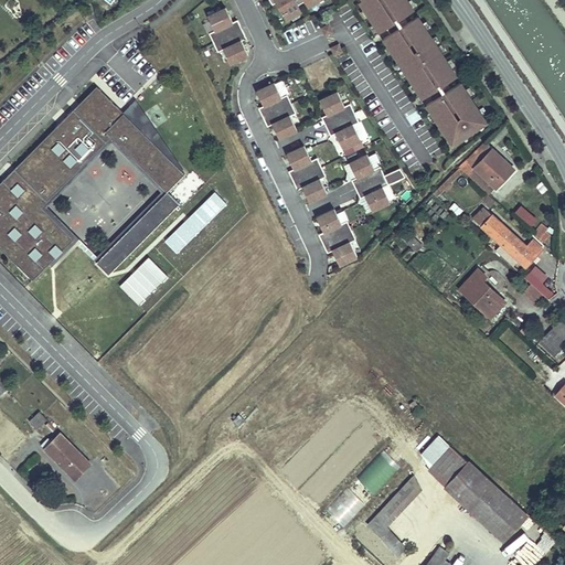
[(269,0),(273,4),(276,2),(286,20),(301,11),(298,6),(305,1),(308,7),(319,0),(269,0)]
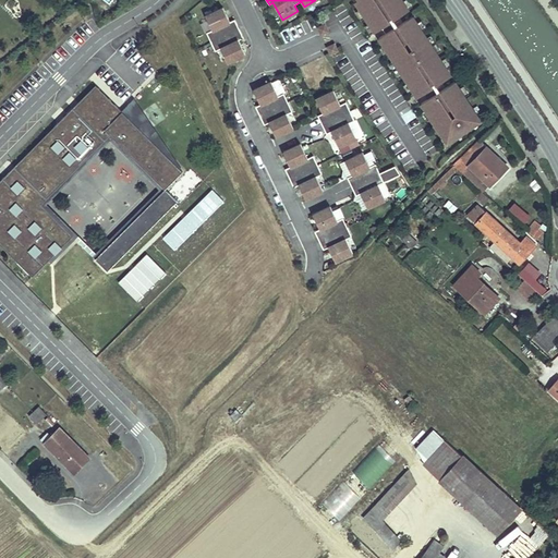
[(358,0),(355,1),(375,32),(383,27),(386,34),(379,38),(417,97),(425,93),(428,99),(422,104),(446,141),(455,135),(456,137),(472,126),(471,124),(480,119),(455,82),(446,87),(441,82),(451,75),(413,16),(403,23),(399,16),(409,10),(401,0),(358,0)]
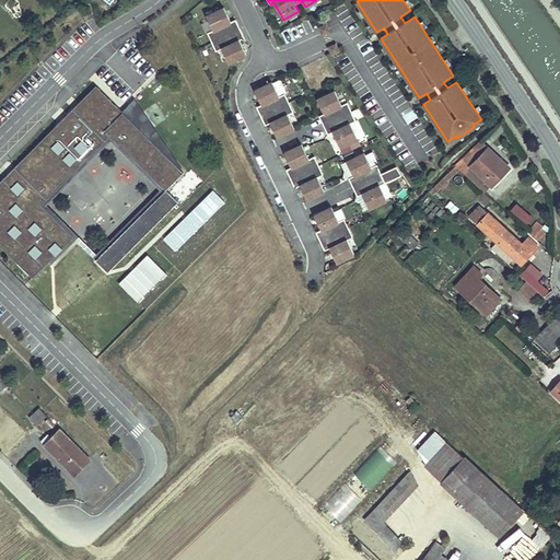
[(224,8),(206,15),(213,31),(208,33),(217,50),(222,48),(229,63),(246,55),(240,41),(244,37),(235,20),(231,22),(224,8)]
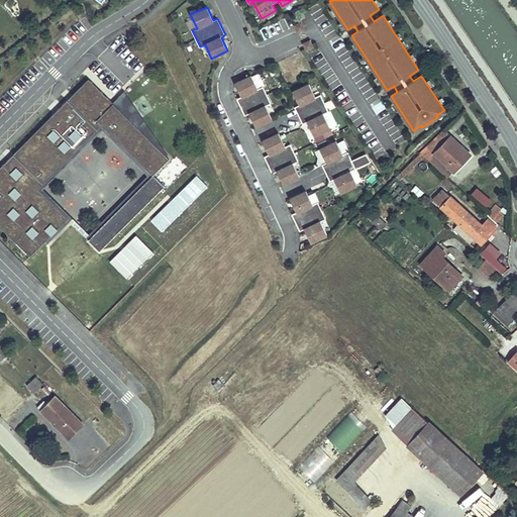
[(301,22),(294,25),(298,32),(305,29),(301,22)]
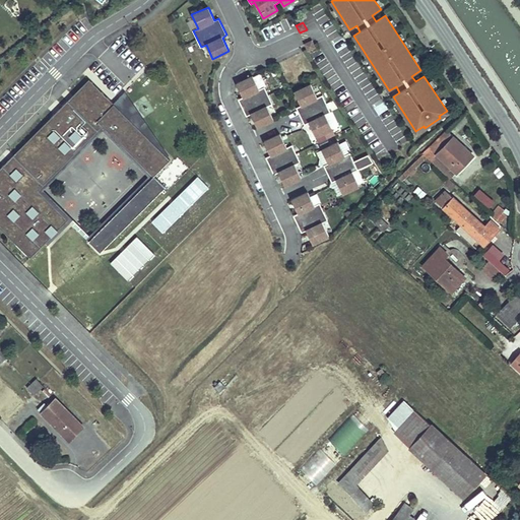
[(262,31),(266,41),(273,38),(268,27),(262,31)]
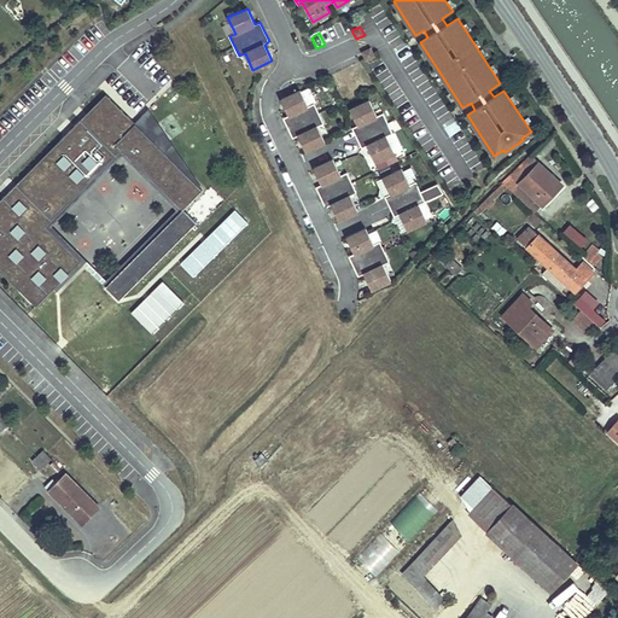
[(371,48),(362,52),(366,60),(374,57),(371,48)]
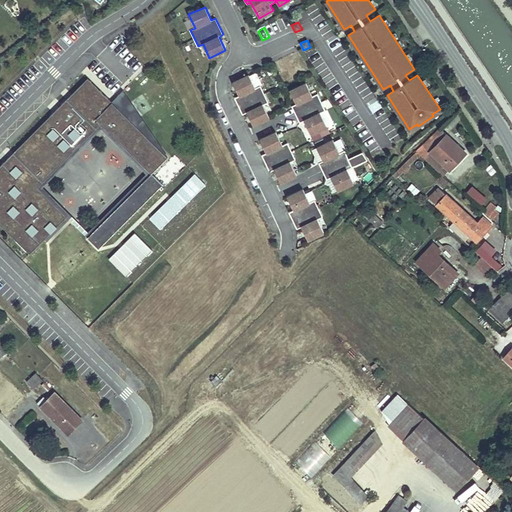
[(249,75),(233,82),(239,96),(234,98),(242,114),(247,112),(253,126),(269,118),(263,105),(267,102),(264,94),(260,86),(255,88),(249,75)]
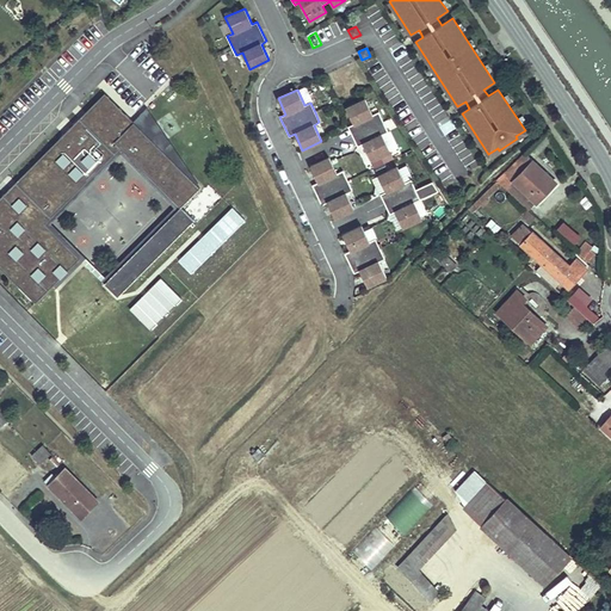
[(0,253),(2,257),(0,259),(0,261),(14,277),(19,273),(25,279),(20,283),(37,300),(81,254),(66,238),(59,245),(54,239),(60,233),(43,216),(49,210),(53,214),(123,143),(183,203),(202,184),(141,123),(137,128),(131,121),(135,117),(110,92),(88,113),(91,116),(86,119),(81,115),(62,134),(65,137),(20,181),(23,184),(17,190),(12,184),(0,196),(0,253)]
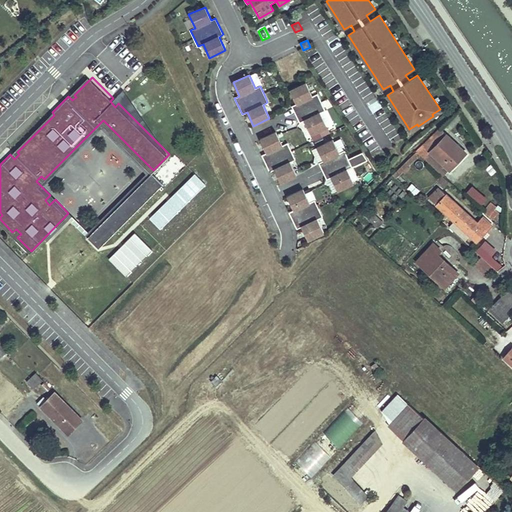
[(306,83),(290,91),(296,104),(292,106),(296,114),(321,102),(317,94),(312,96),(306,83)]
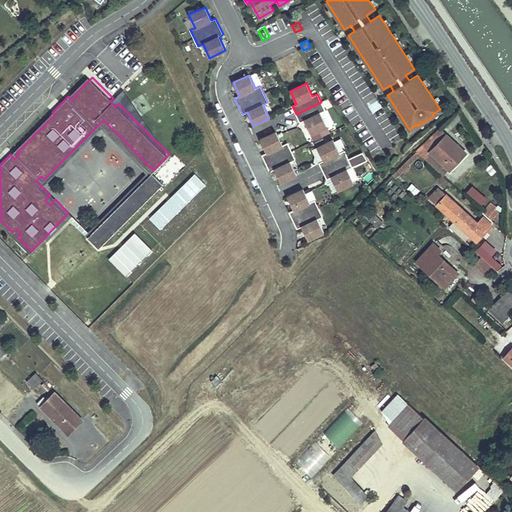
[(170,153),(124,87),(113,98),(110,101),(115,107),(118,103),(169,154),(170,153)]
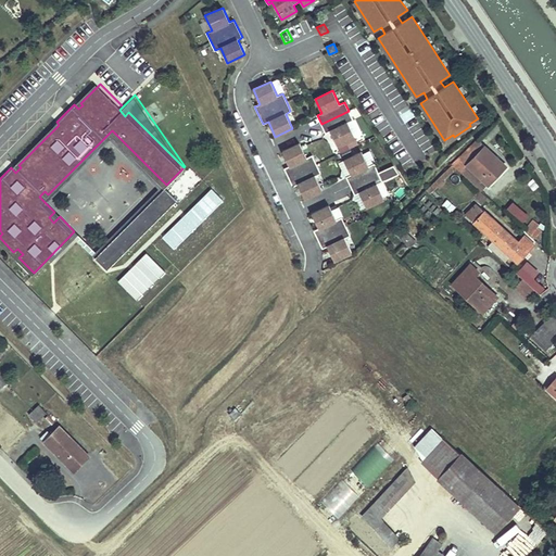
[(349,111),(321,124),(326,134),(330,130),(337,146),(354,137),(348,123),(353,121),(349,111)]
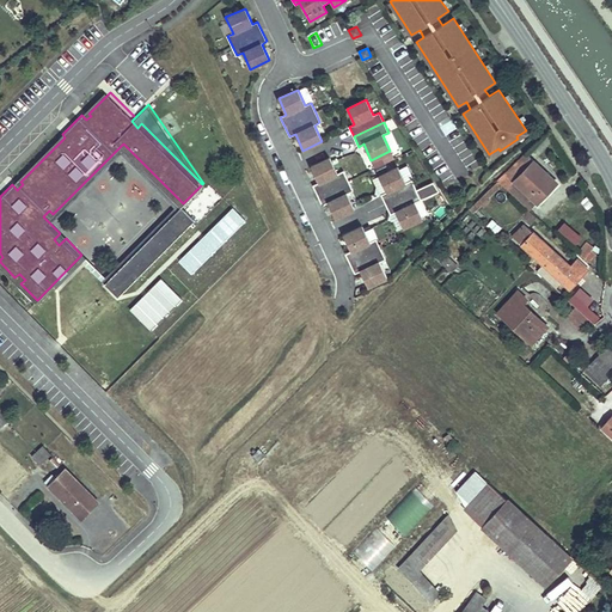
[(390,151),(398,147),(391,132),(389,133),(383,135),(390,151)]
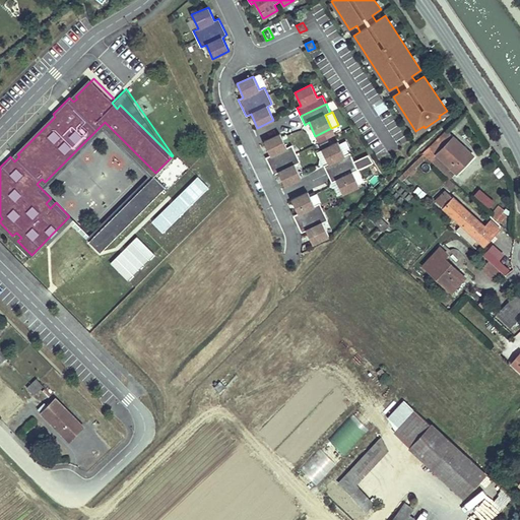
[(294,134),(300,149),(310,145),(304,130),(294,134)]
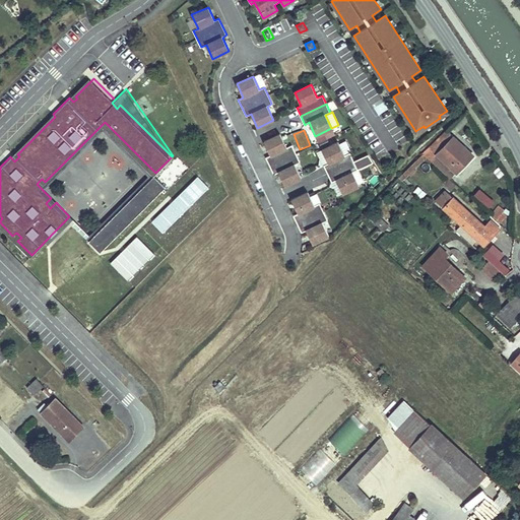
[(423,153),(433,163),(434,161),(439,156),(455,172),(456,173),(473,155),(447,130),(423,153)]
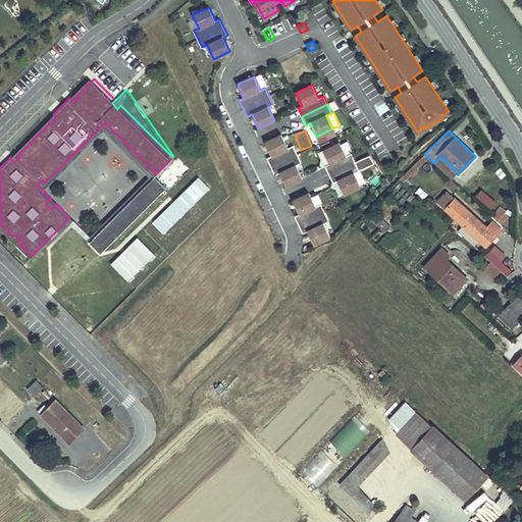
[(281,135),(265,143),(271,156),(267,158),(275,175),(279,172),(286,187),(302,178),(296,165),(301,163),(293,146),(288,148),(281,135)]
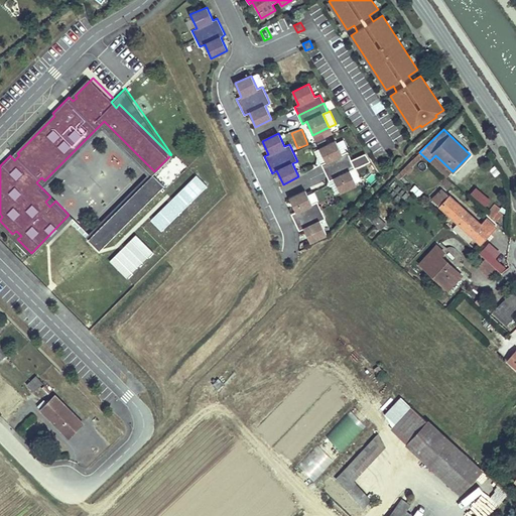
[(321,164),(326,172),(351,160),(347,152),(342,154),(336,141),(319,148),(326,162),(321,164)]
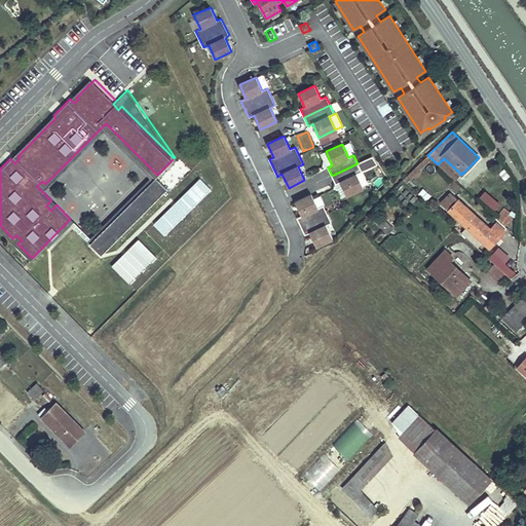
[(403,179),(407,182),(430,159),(426,155),(403,179)]
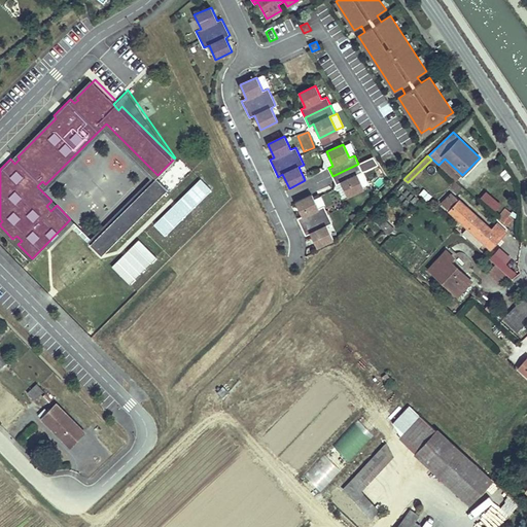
[(358,164),(332,176),(337,184),(341,182),(348,196),(364,188),(357,174),(378,165),(373,156),(358,164)]
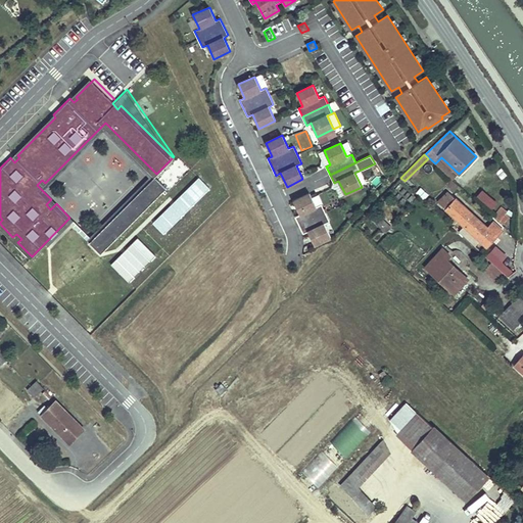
[(458,173),(441,157),(436,162),(453,178),(458,173)]
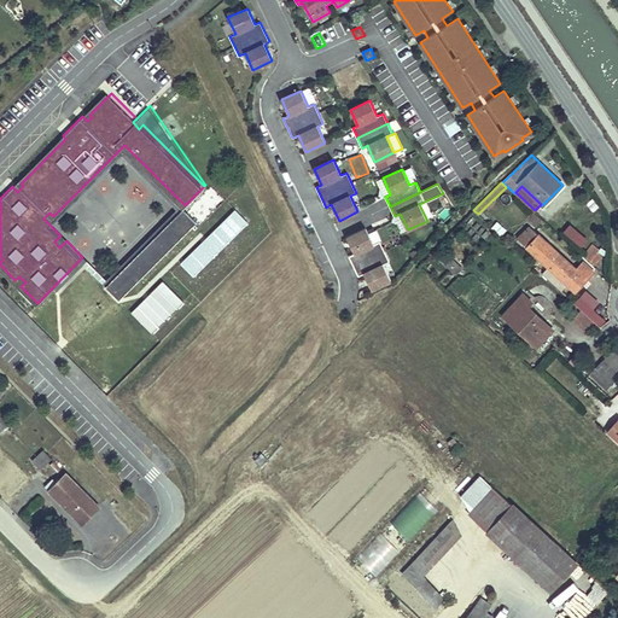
[(127,290),(179,238),(168,227),(187,208),(185,205),(108,283),(121,296),(127,290)]
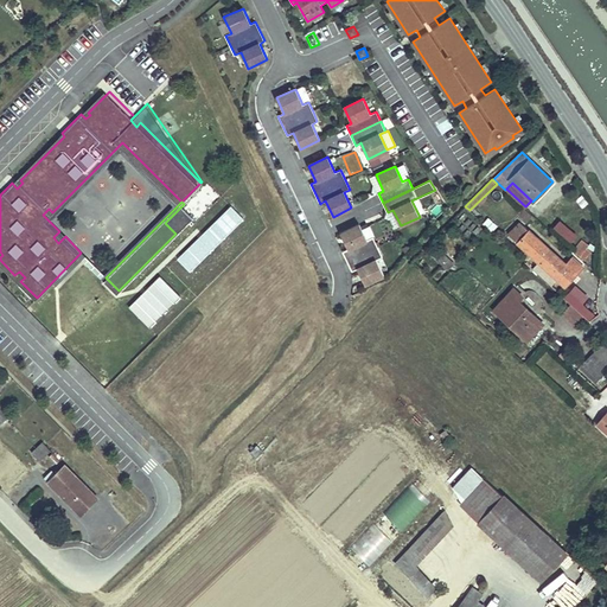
[(176,234),(195,215),(184,204),(165,223),(176,234)]
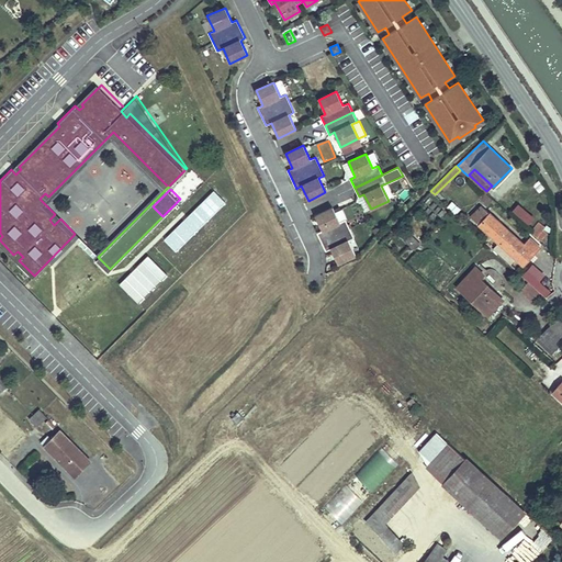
[(164,242),(176,254),(225,202),(213,191),(164,242)]
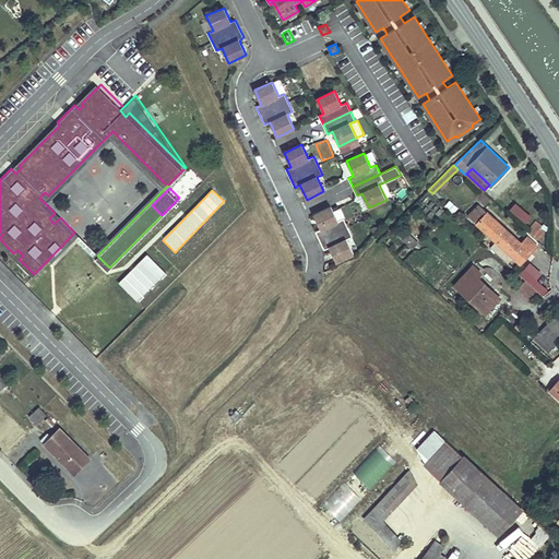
[(482,191),(477,197),(485,204),(489,199),(482,191)]
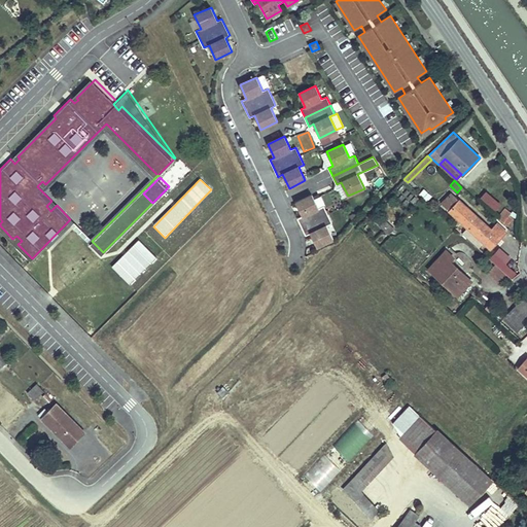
[(486,190),(480,198),(495,212),(501,206),(486,190)]
